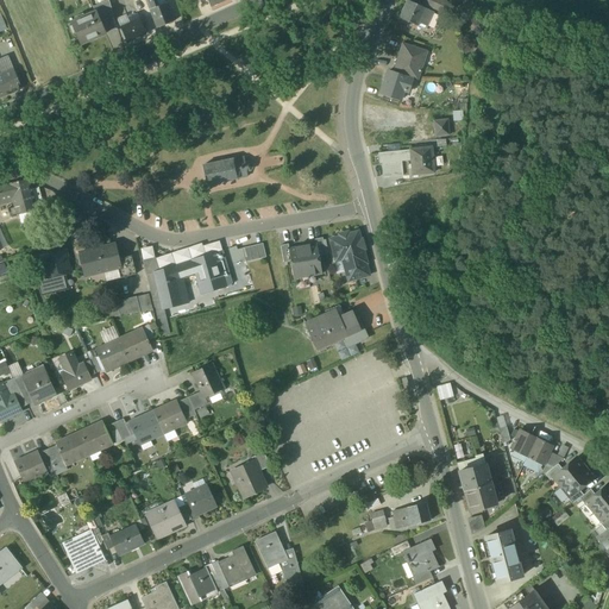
[(95,12),(99,20),(113,14),(108,0),(93,7),(94,12),(95,12)]
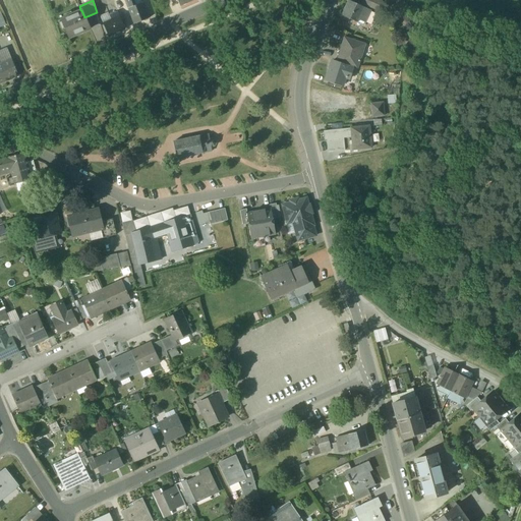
[(128,8),(135,5),(132,0),(124,0),(127,8),(128,8)]
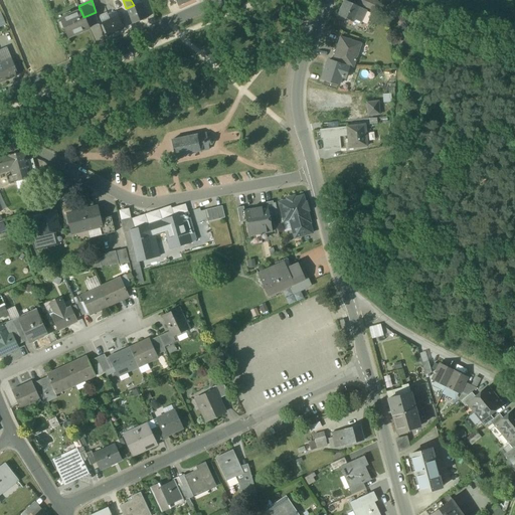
[(354,20),(361,22),(366,10),(344,0),(337,15),(353,22),(354,20)]
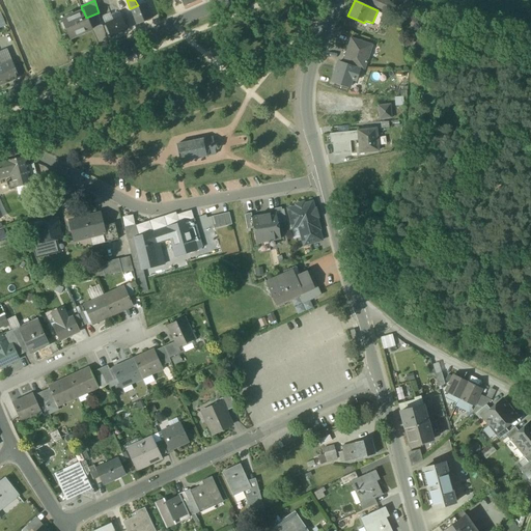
[(370,0),(369,3),(385,10),(389,1),(386,0),(370,0)]
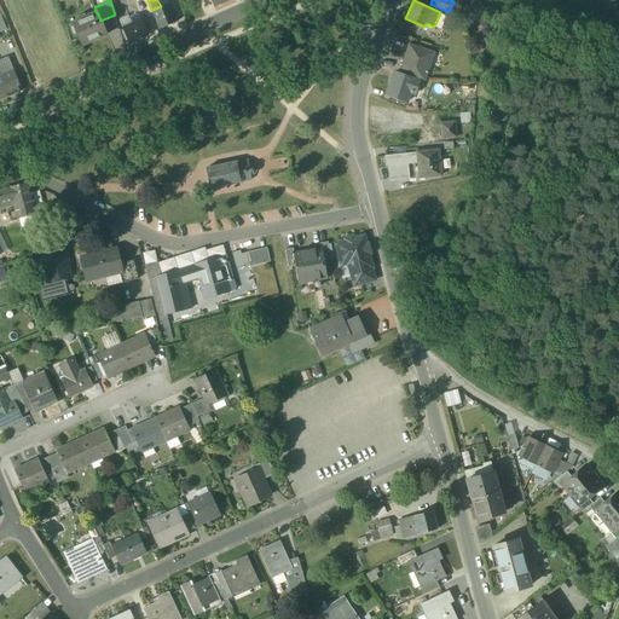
[(169,4),(168,4),(161,6),(152,10),(160,29),(177,22),(169,4)]
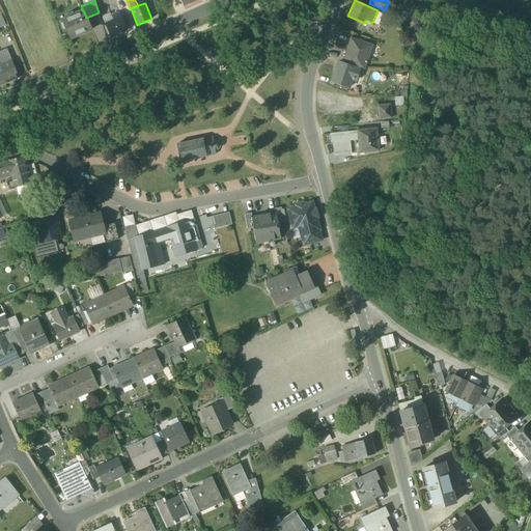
[(61,20),(70,39),(91,29),(86,18),(83,10),(82,10),(61,20)]
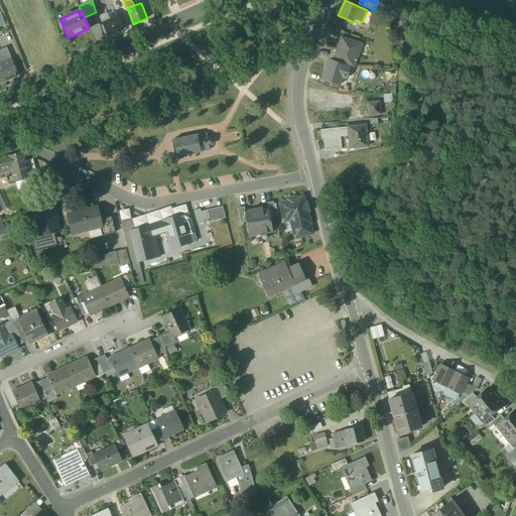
[(102,24),(107,36),(123,29),(116,13),(111,15),(112,19),(102,24)]
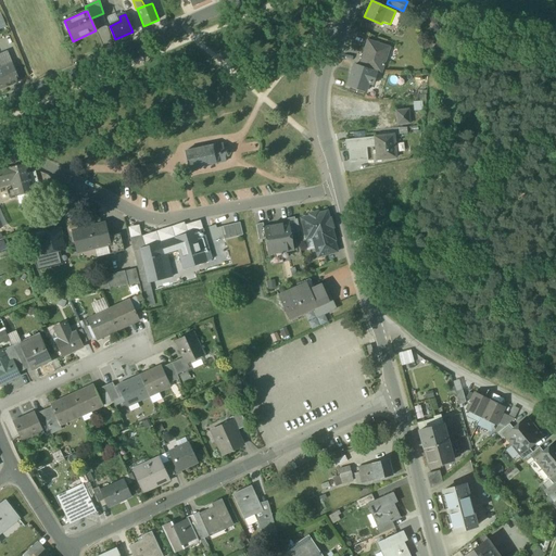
[(363,53),(386,61),(390,48),(367,40),(363,53)]
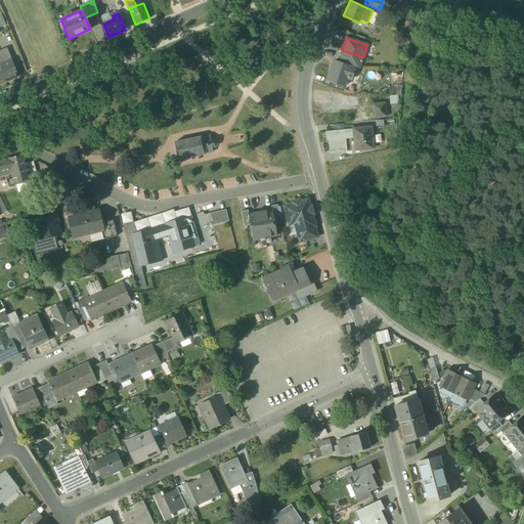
[(131,52),(133,56),(144,51),(142,47),(131,52)]
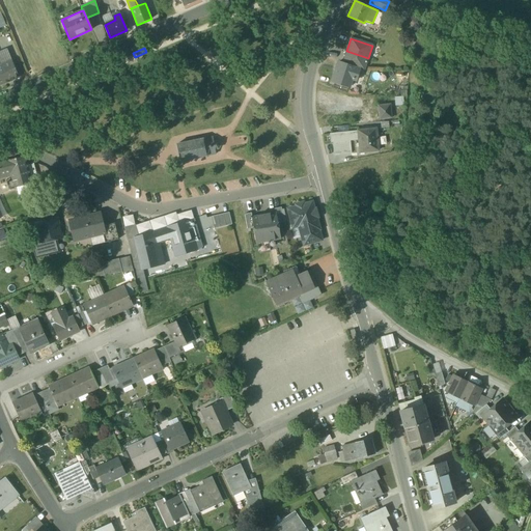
[(0,52),(0,64),(11,60),(7,50),(0,52)]
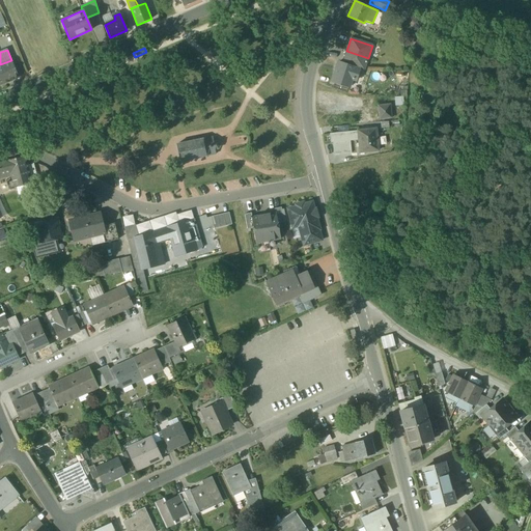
[(360,68),(364,71),(368,58),(346,51),(342,63),(360,68)]
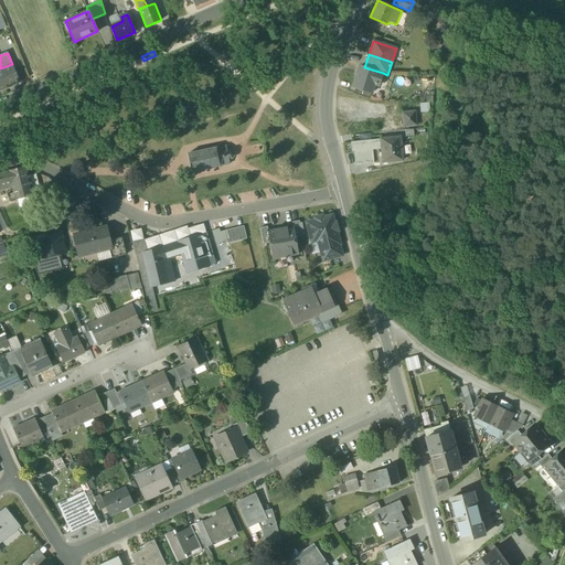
[(0,89),(20,82),(12,64),(0,68),(0,89)]
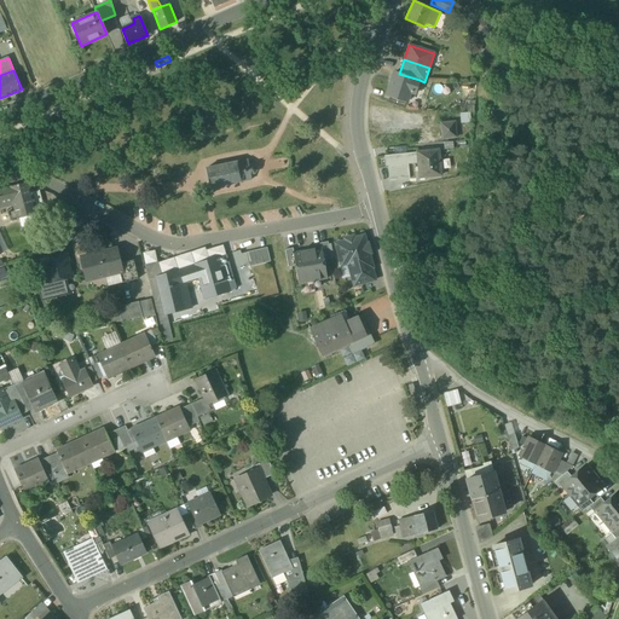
[(415,94),(420,80),(399,74),(394,73),(387,96),(406,102),(410,92),(415,94)]
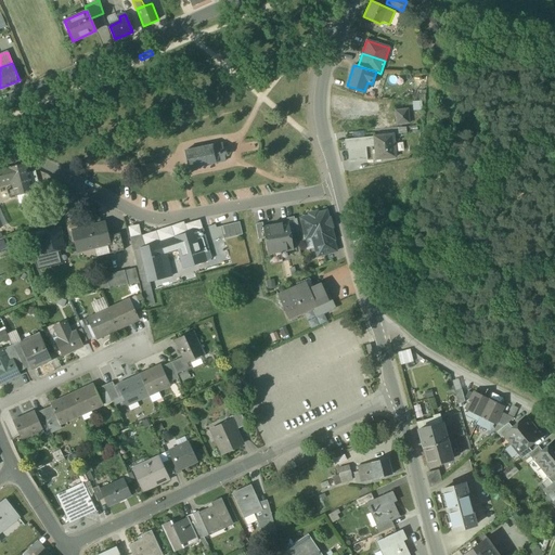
[(413,110),(422,110),(421,101),(412,102),(413,110)]
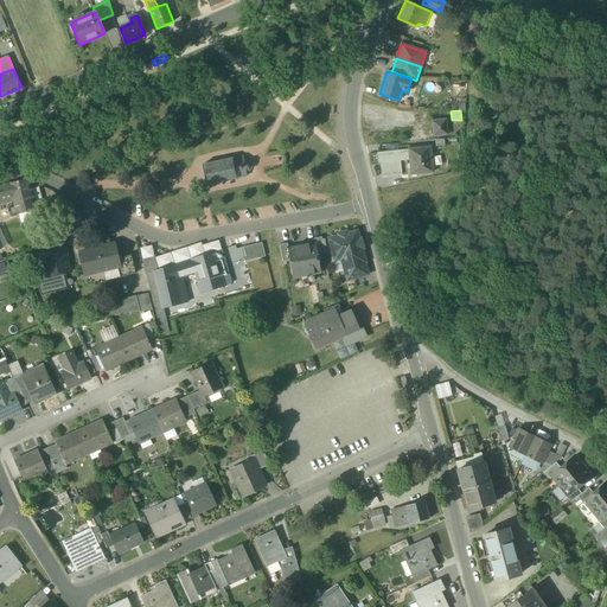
[(433,122),(435,138),(448,136),(447,121),(433,122)]
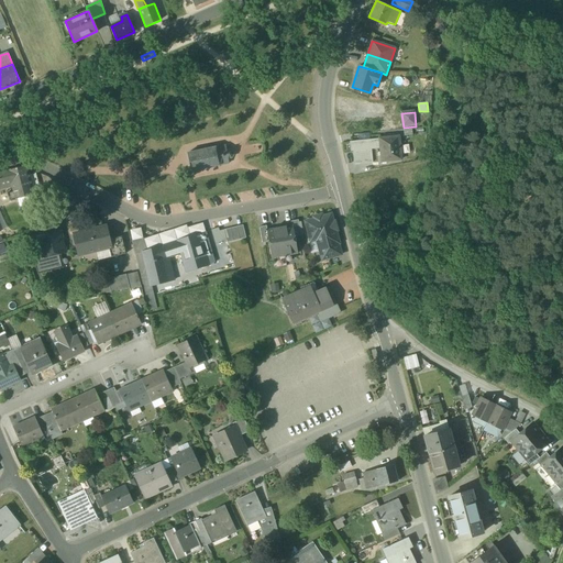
[(381,148),(382,162),(400,159),(398,136),(379,139),(381,148)]
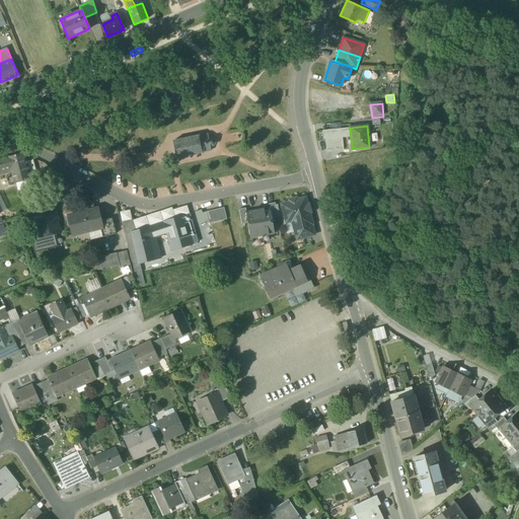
[(350,128),(322,131),(323,140),(324,139),(326,151),(344,150),(342,138),(351,137),(350,128)]
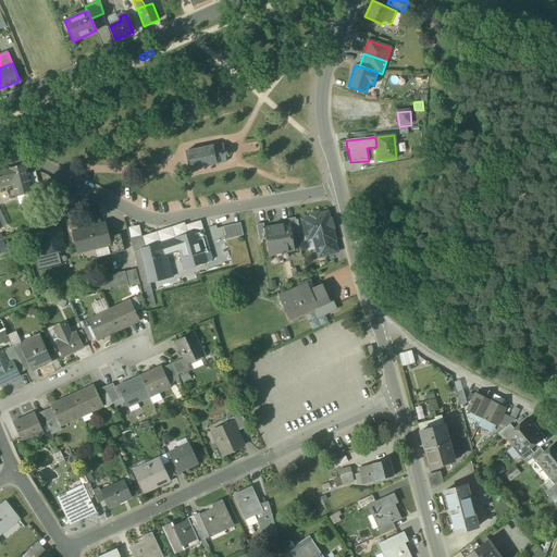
[(185,151),(189,169),(196,168),(196,169),(197,169),(197,168),(202,166),(202,168),(203,166),(209,165),(210,165),(210,164),(215,163),(215,164),(217,164),(217,163),(226,161),(225,157),(229,156),(229,157),(230,156),(230,155),(231,155),(231,152),(230,152),(230,151),(231,150),(230,149),(229,150),(229,149),(229,148),(227,148),(226,149),(224,149),(223,144),(213,146),(213,145),(211,146),(212,146),(207,147),(206,147),(205,147),(199,148),(198,148),(198,149),(194,150),(194,149),(193,149),(193,150),(185,151)]
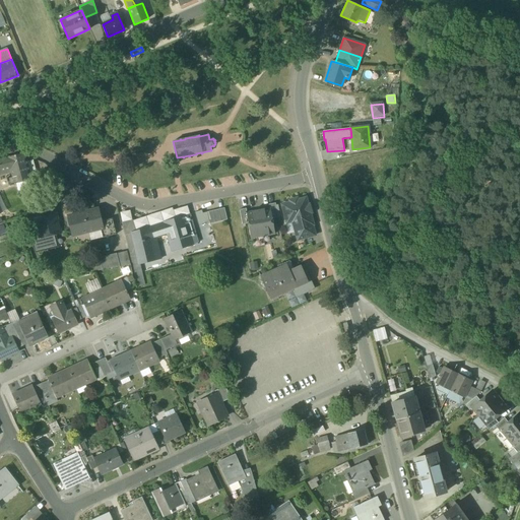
[(6,179),(8,186),(16,184),(30,180),(31,180),(31,178),(27,161),(24,152),(0,158),(0,175),(10,173),(11,178),(6,179)]
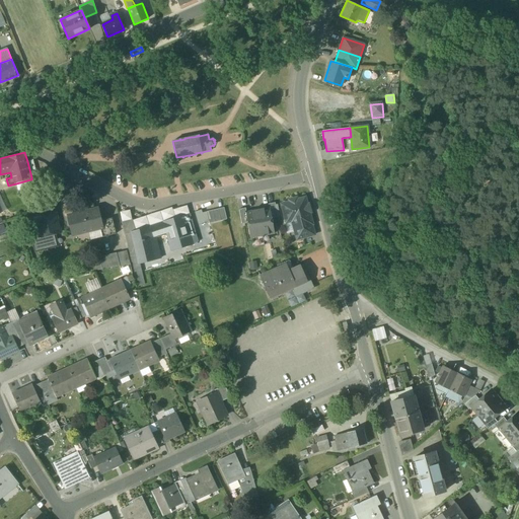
[(33,160),(27,161),(31,177),(38,175),(33,160)]
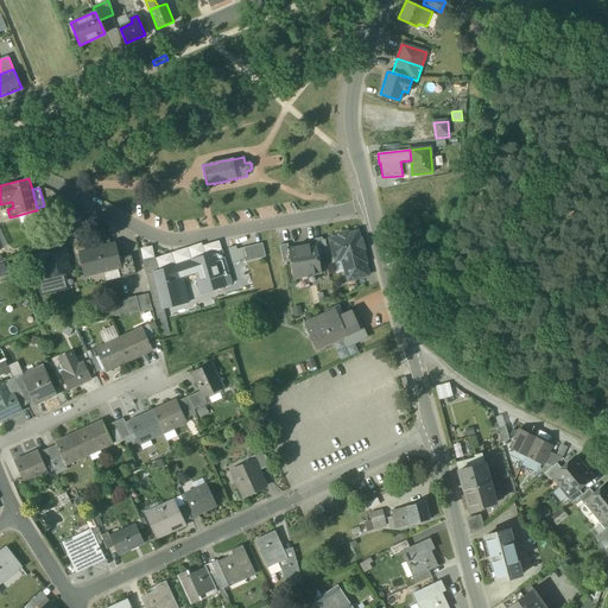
[(38,220),(36,210),(19,215),(21,223),(38,220)]
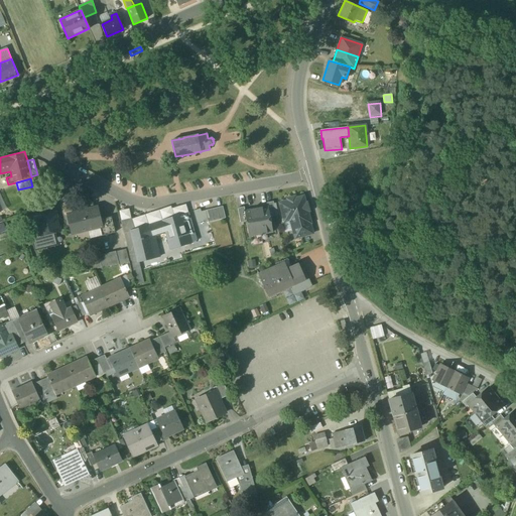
[(44,203),(49,209),(63,197),(58,190),(44,203)]
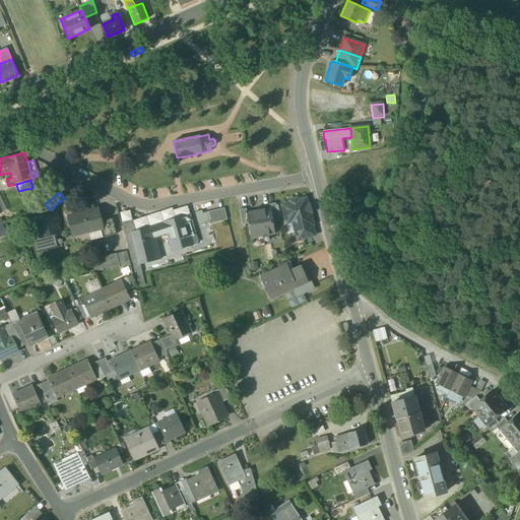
[(298,229),(312,224),(313,224),(310,213),(308,205),(306,198),(298,200),(297,198),(289,200),(289,202),(281,204),(286,222),(293,221),(296,223),(297,229),(298,229)]
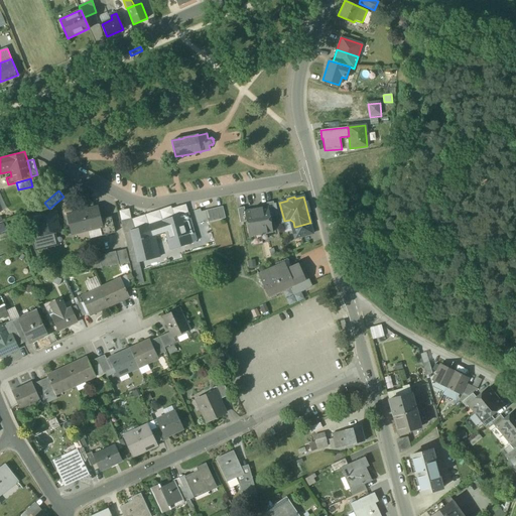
[(268,207),(270,218),(276,217),(273,202),(266,203),(267,207),(268,207)]
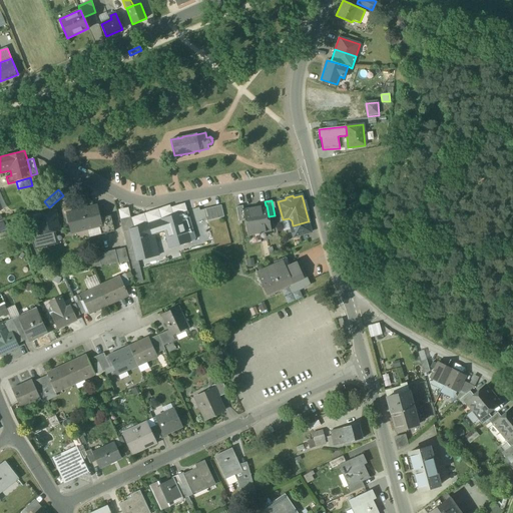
[(205,219),(206,221),(223,217),(221,205),(203,209),(205,219)]
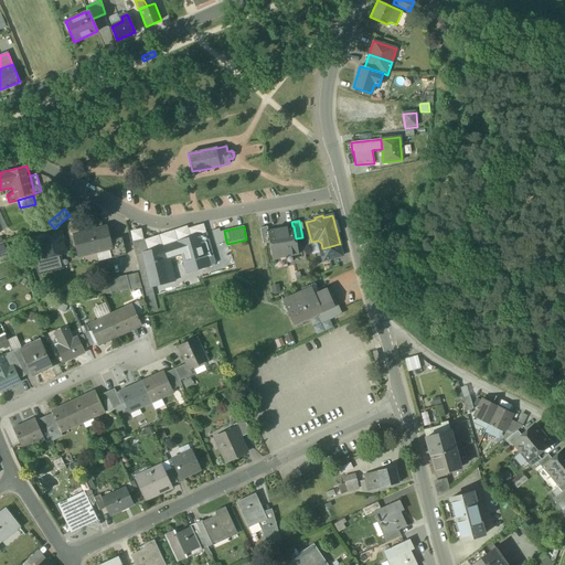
[(260,228),(263,244),(269,243),(267,231),(268,231),(267,226),(260,228)]
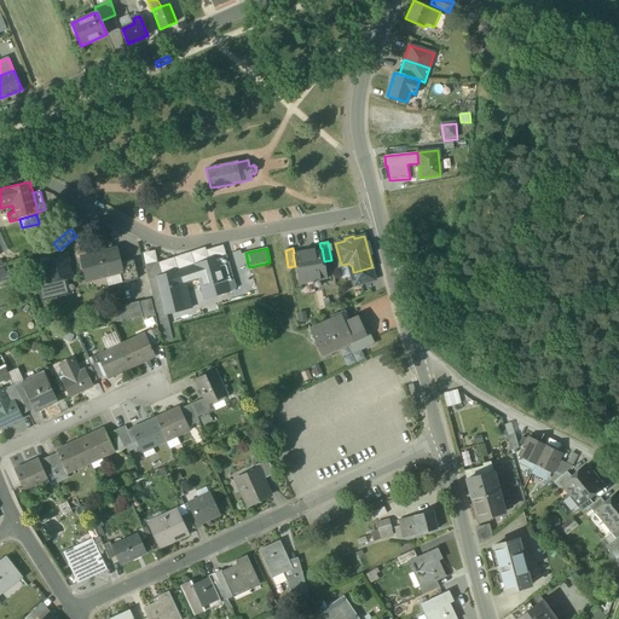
[(295,266),(299,284),(327,279),(324,261),(322,248),(320,248),(294,253),(293,253),(295,266)]
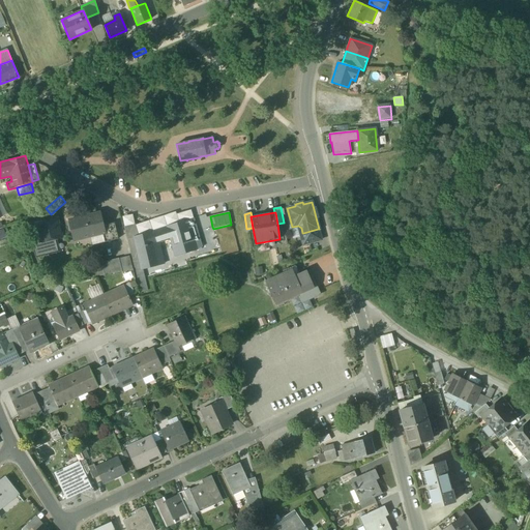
[(70,219),(76,240),(90,236),(101,233),(104,233),(101,226),(98,213),(70,219)]
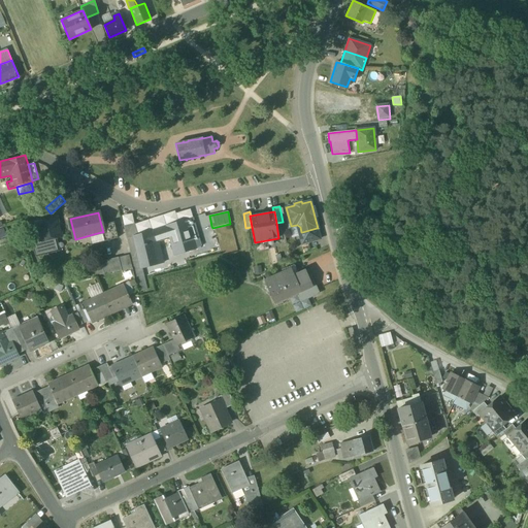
[(198,216),(201,229),(207,227),(204,217),(204,215),(198,216)]
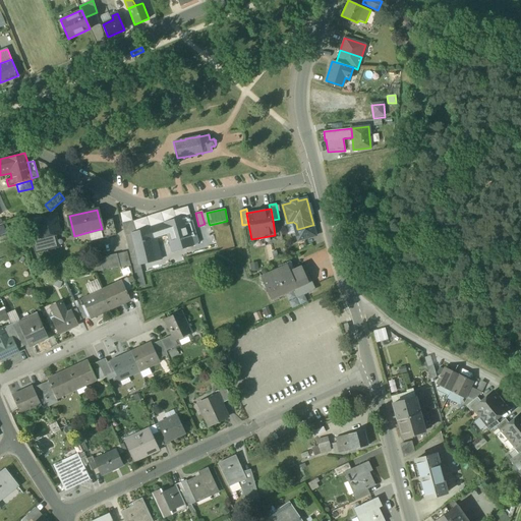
[(41,238),(41,239),(54,235),(60,234),(55,214),(36,218),(36,220),(35,223),(36,227),(38,229),(41,238)]
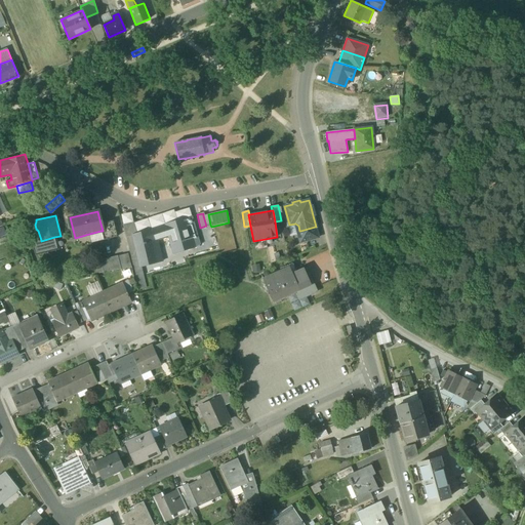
[(192,215),(186,217),(189,229),(195,227),(192,215)]
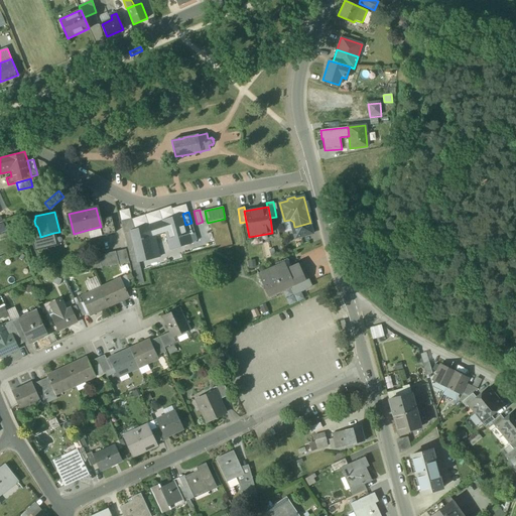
[(194,231),(191,223),(185,225),(182,214),(145,226),(133,230),(131,219),(121,222),(123,232),(131,232),(138,262),(139,262),(160,257),(154,236),(166,233),(170,249),(190,243),(187,232),(194,231)]
